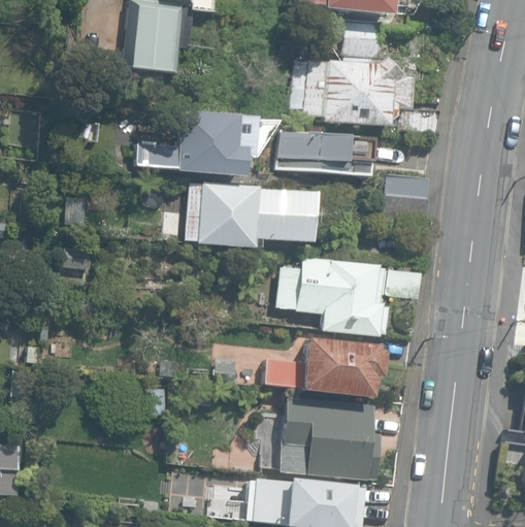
[(135,1),(128,65),(173,71),(175,44),(190,45),(193,5),(211,6),(212,0),(128,0),(135,1)]
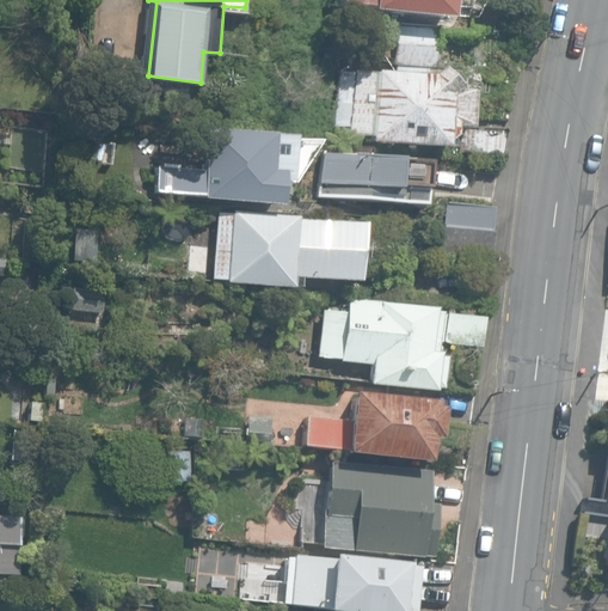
[(369,13),(447,22),(448,0),(338,0),(338,6),(370,10),(369,13)]
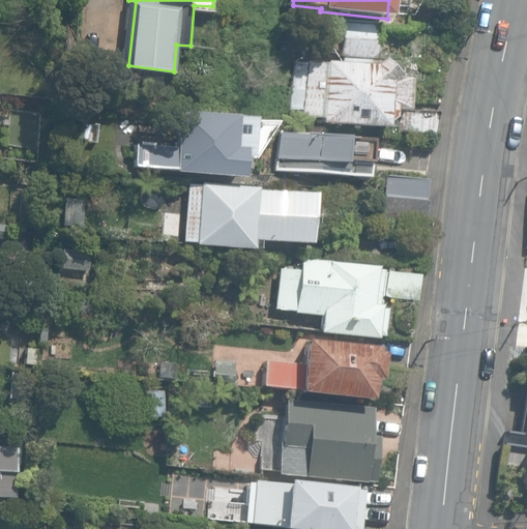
[(375,60),(378,27),(343,24),(343,28),(327,27),(325,50),(341,51),(341,57),(343,58),(342,62),(308,60),(308,62),(295,62),(292,109),(304,109),(304,117),(323,118),(323,123),(386,127),(387,127),(387,122),(394,118),(396,111),(399,111),(398,131),(436,135),(438,112),(408,110),(410,79),(397,78),(400,76),(383,58),(376,64),(370,64),(370,60),(375,60)]
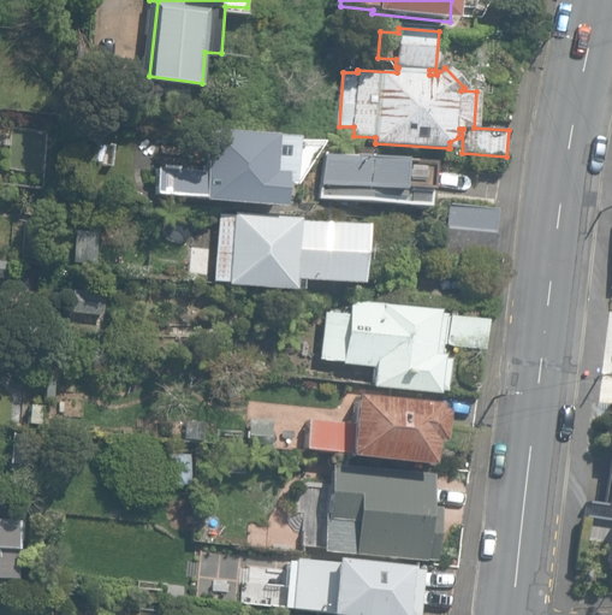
[(90,140),(91,125),(81,124),(78,139),(90,140)]
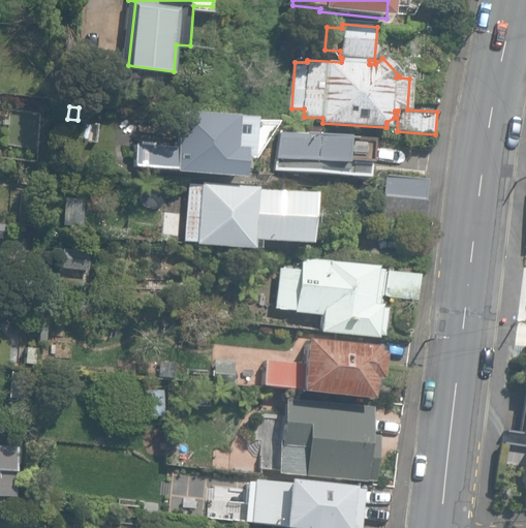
[(176,173),(243,178),(245,158),(252,158),(255,117),(181,111),(178,146),(137,143),(136,166),(176,169),(176,173)]
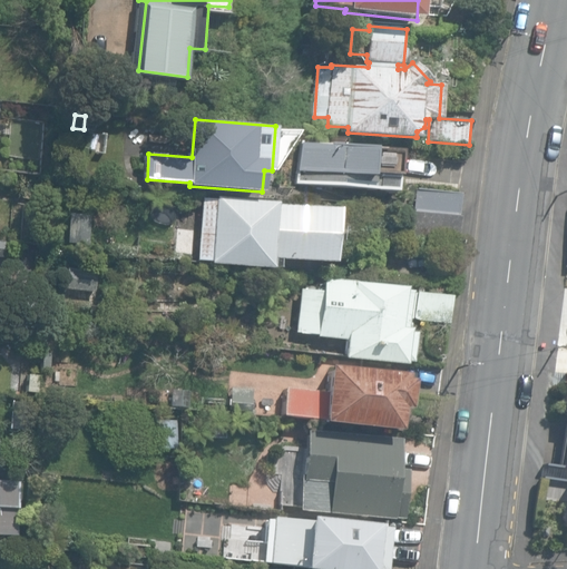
[(397,149),(300,140),(296,182),(393,189),(397,149)]
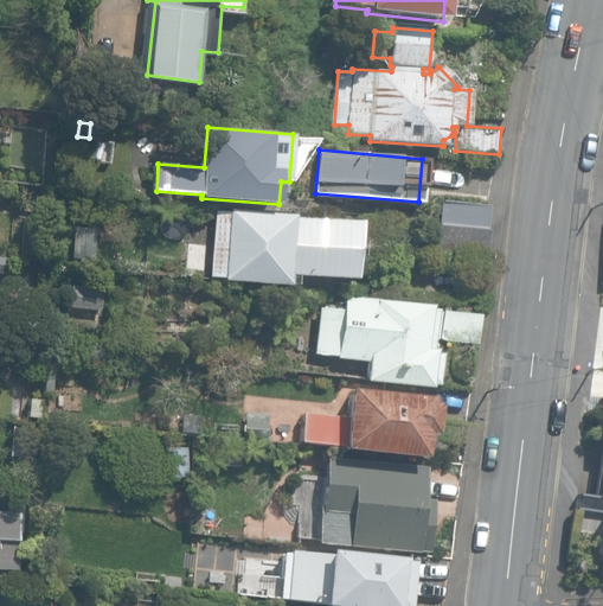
[(443,201),(441,224),(488,229),(491,205),(443,201)]
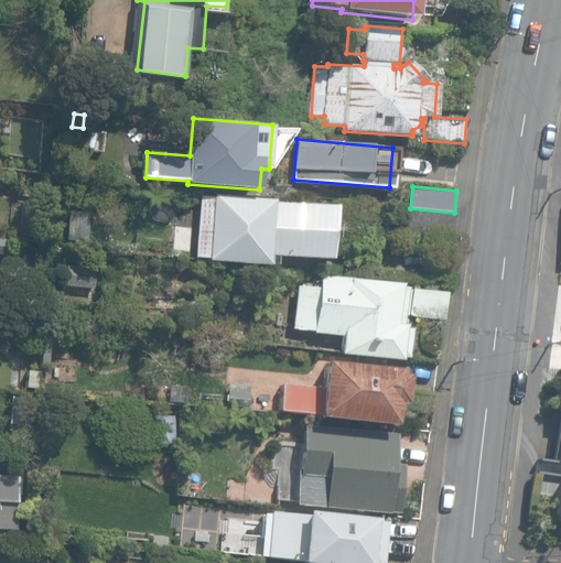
[(209,258),(269,263),(269,261),(278,262),(279,253),(328,258),(333,204),(202,192),(196,255),(209,256),(209,258)]
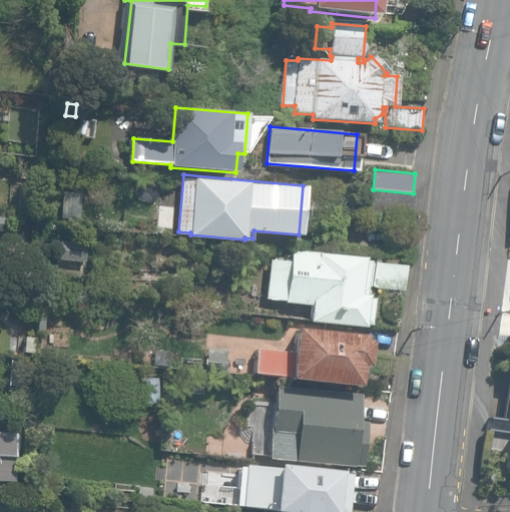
[(370,213),(414,217),(416,194),(413,193),(373,189),(370,213)]
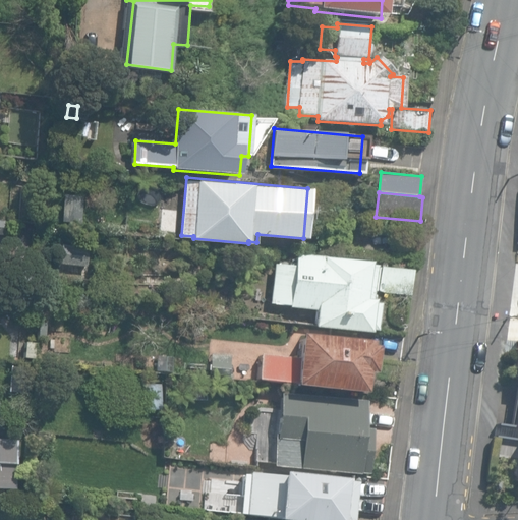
[(82,228),(85,196),(63,194),(61,226),(82,228)]
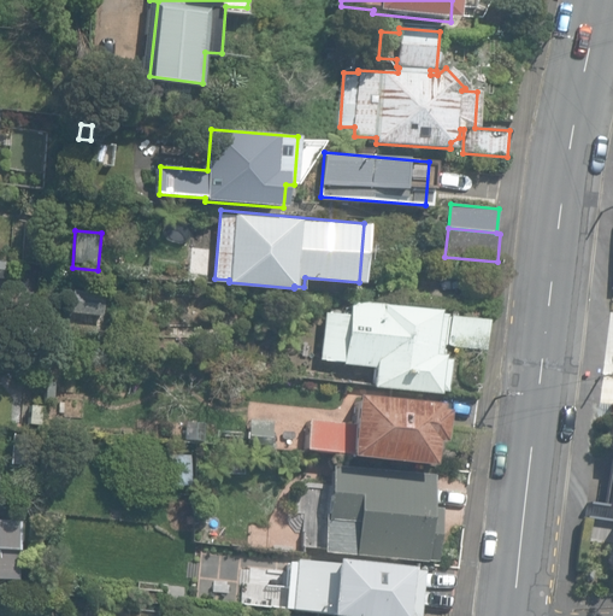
[(10,281),(9,299),(22,299),(23,282),(10,281)]
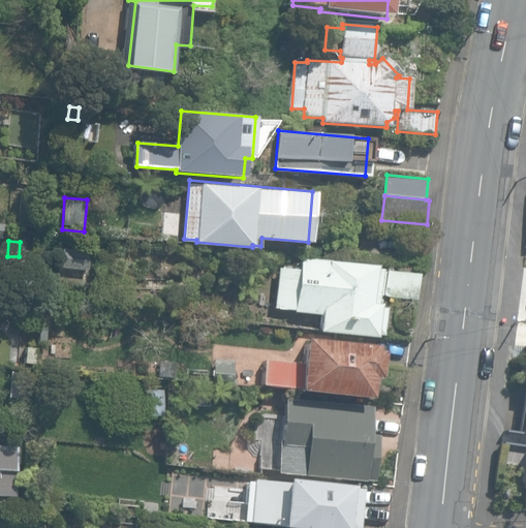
[(63,267),(90,270),(92,251),(65,248),(63,267)]
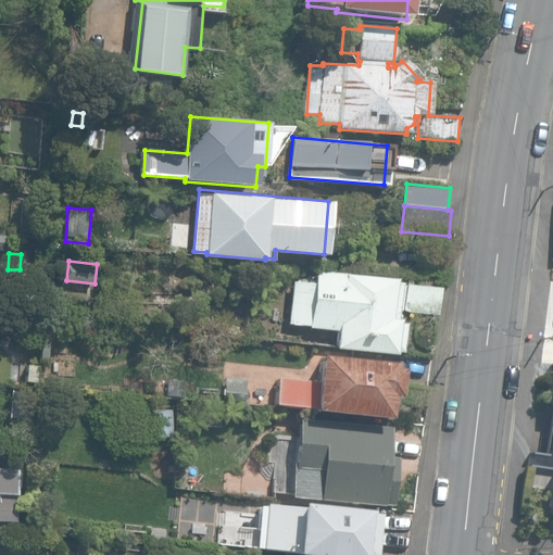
[(335,348),(403,355),(406,322),(399,320),(400,310),(403,311),(405,286),(394,285),(394,279),(314,270),(313,282),(294,280),(290,323),(337,328),(335,348)]
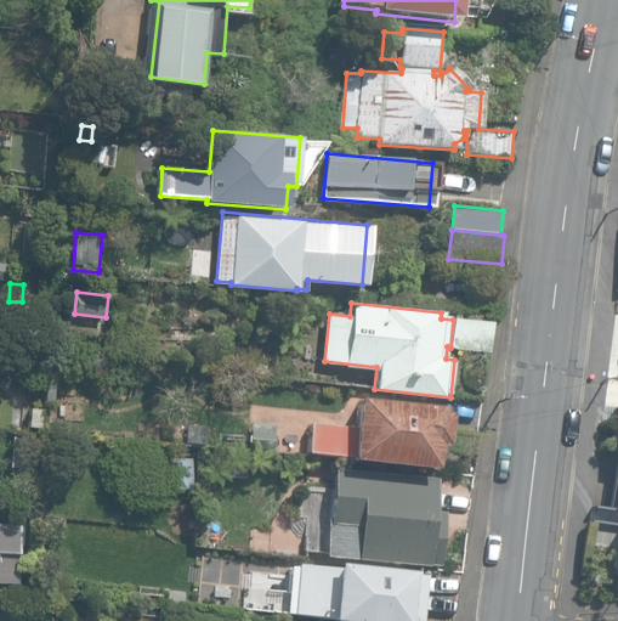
[(459,349),(492,353),(495,322),(458,319),(454,345),(459,349)]
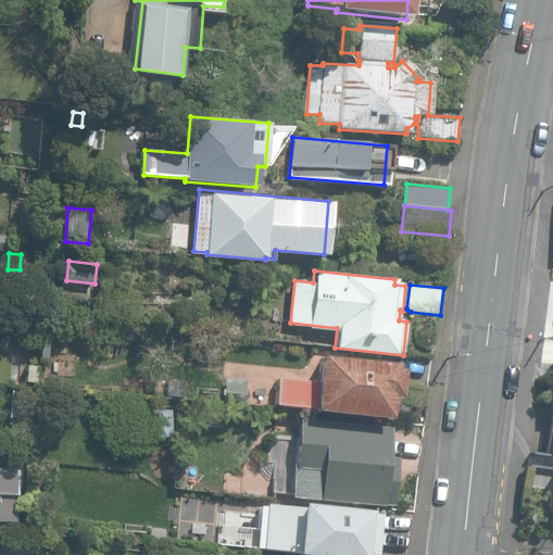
[(277,404),(390,417),(392,399),(398,400),(401,369),(394,368),(394,364),(319,355),(316,383),(280,379),(277,404)]
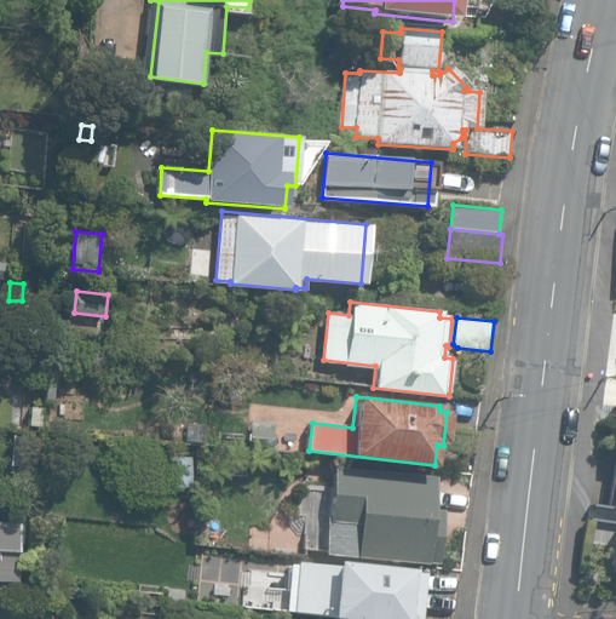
[(149,428),(176,430),(177,416),(151,412),(149,428)]
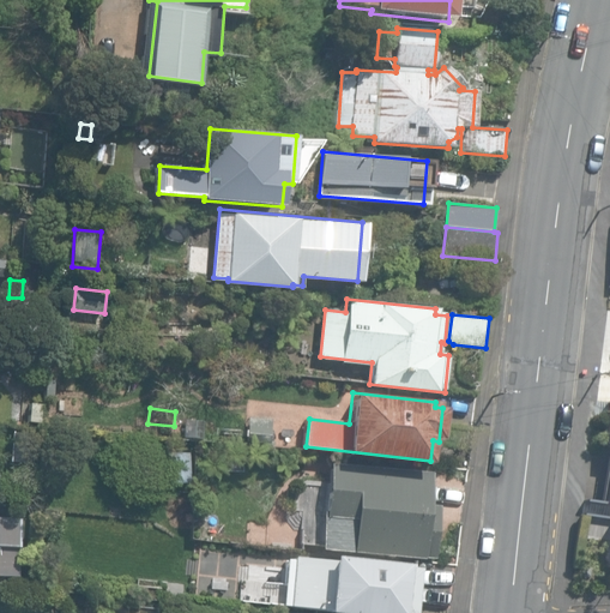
[(260,444),(300,449),(303,420),(264,415),(260,444)]
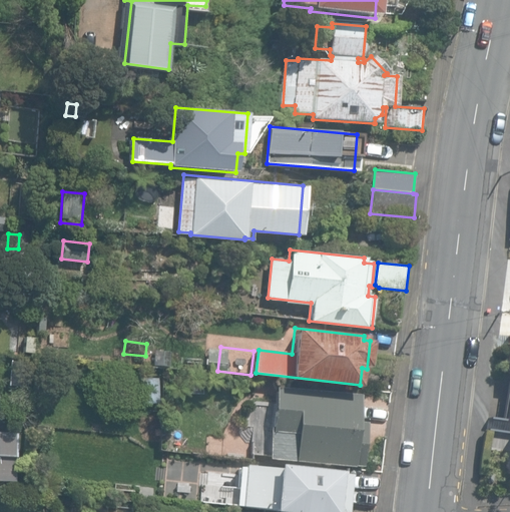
[(28,363),(13,362),(10,385),(26,386),(28,363)]
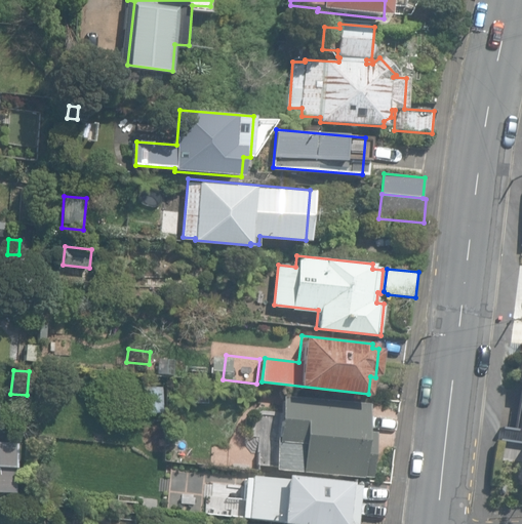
[(146,411),(163,412),(164,384),(146,384),(146,411)]
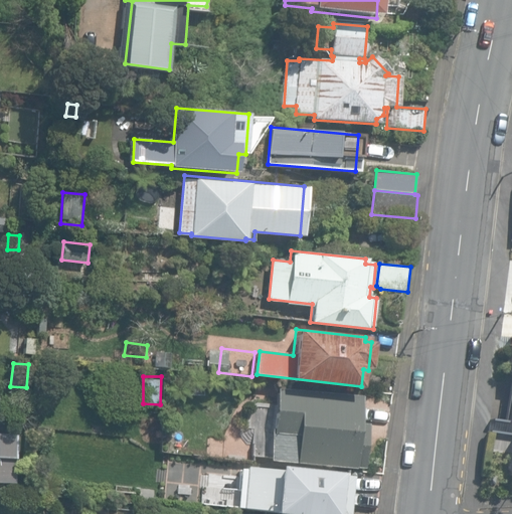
[(271,459),(361,468),(367,396),(278,387),(271,459)]
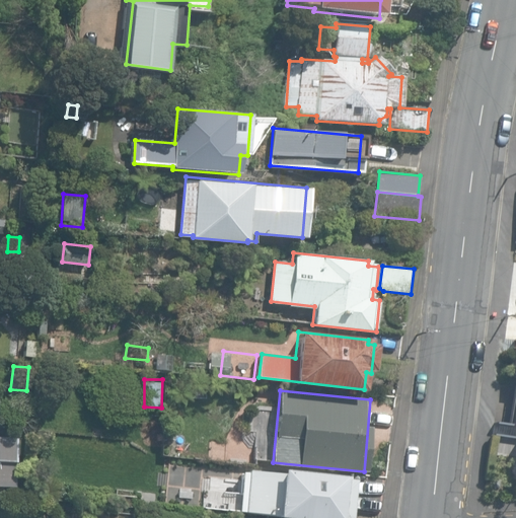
[(30,395),(18,394),(16,411),(28,413),(30,395)]
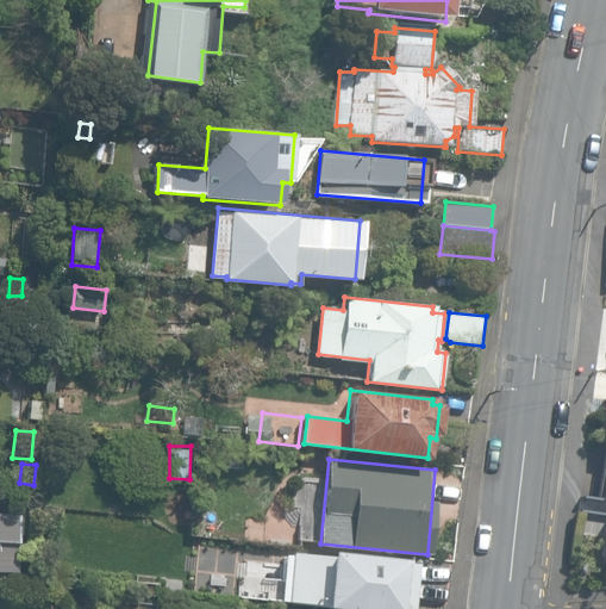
[(0,572),(19,573),(22,514),(0,513),(0,572)]
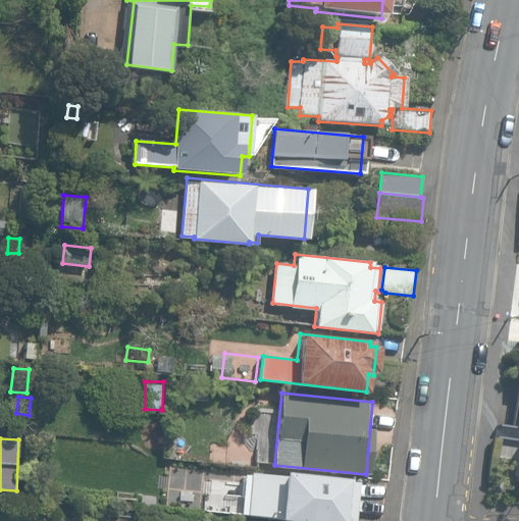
[(277,520),(353,520),(357,483),(348,482),(348,479),(282,473),(281,477),(251,474),(251,475),(245,475),(240,479),(238,485),(239,492),(243,498),(242,513),(278,518),(277,520)]
